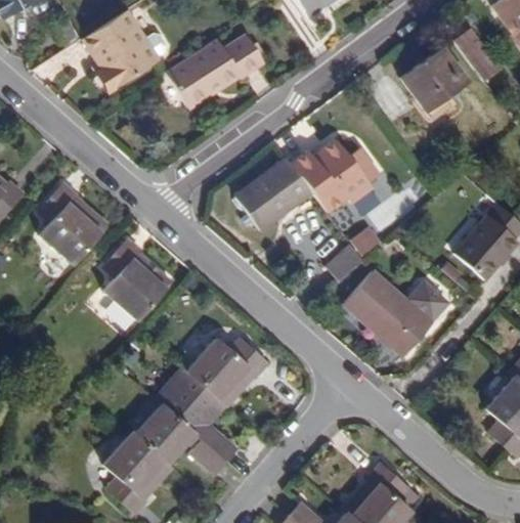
[(0,0),(0,14),(2,18),(36,0),(0,0)]
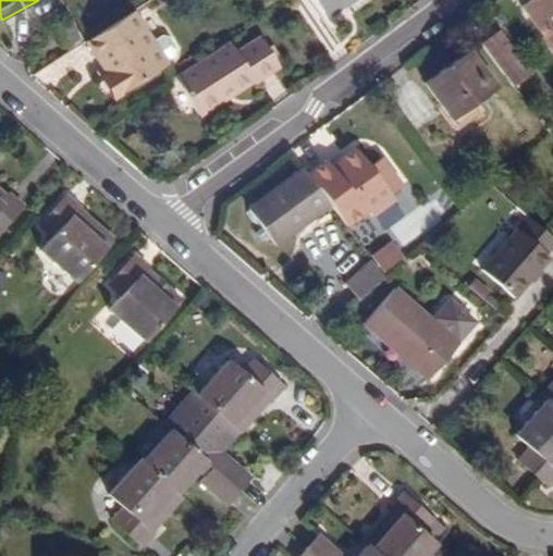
[(319,0),(332,16),(354,0),(319,0)]
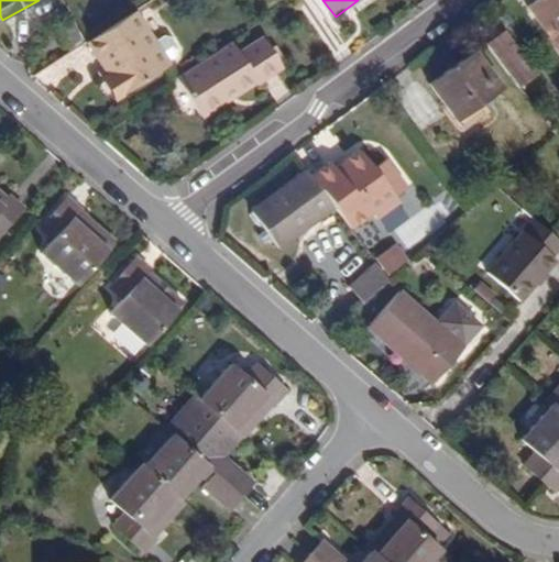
[(558,0),(539,0),(529,8),(558,47),(558,0)]
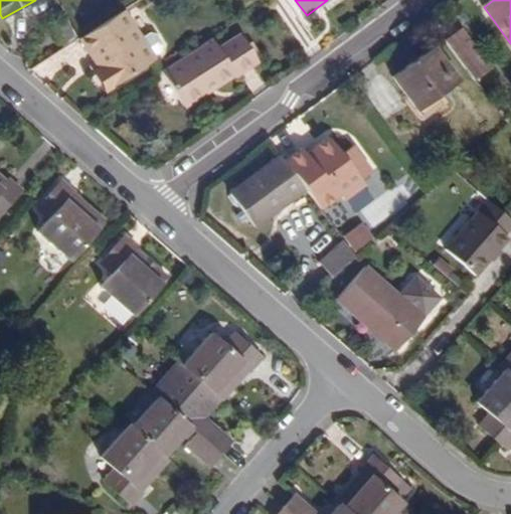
[(159,58),(127,10),(80,39),(91,53),(93,53),(102,67),(96,70),(110,94),(159,58)]
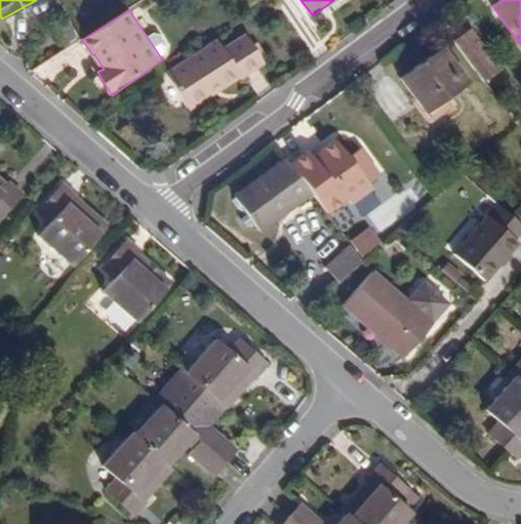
[(79,39),(69,19),(59,25),(69,45),(79,39)]
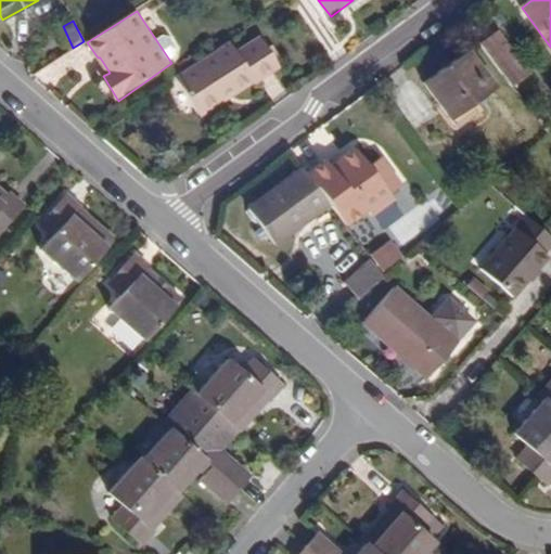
[(495,34),(482,43),(498,65),(511,55),(495,34)]
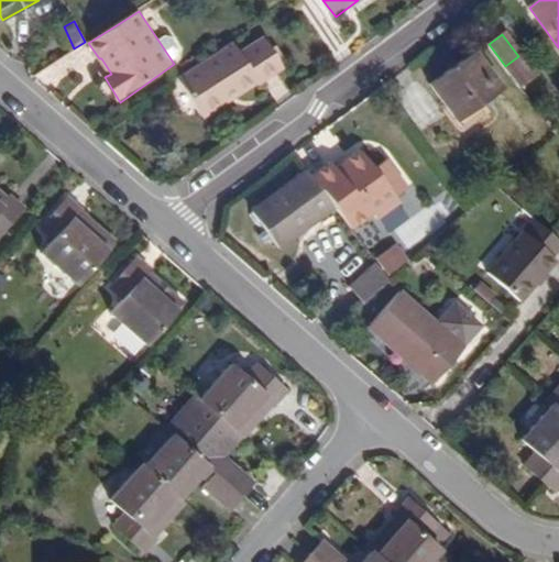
[(241,53),(233,42),(177,77),(203,116),(227,100),(225,96),(234,89),(237,94),(258,80),(261,85),(286,69),(266,37),(241,53)]
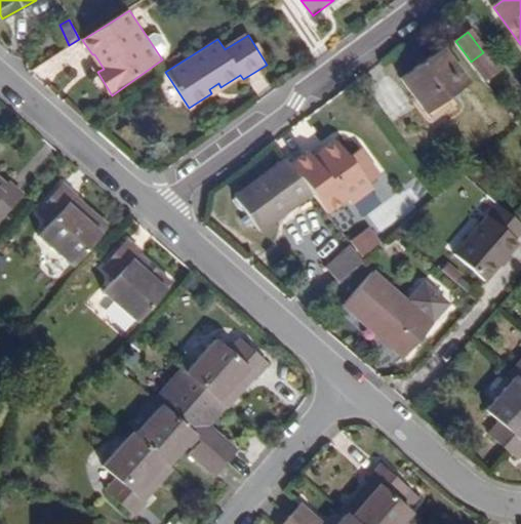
[(402,79),(428,114),(453,95),(470,83),(445,48),(402,79)]
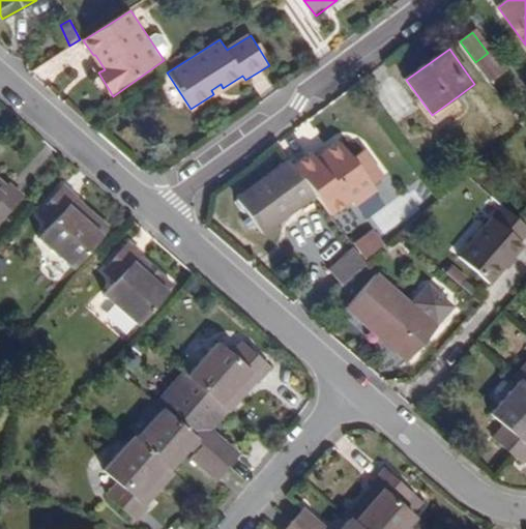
[(465,106),(458,96),(432,115),(439,124),(465,106)]
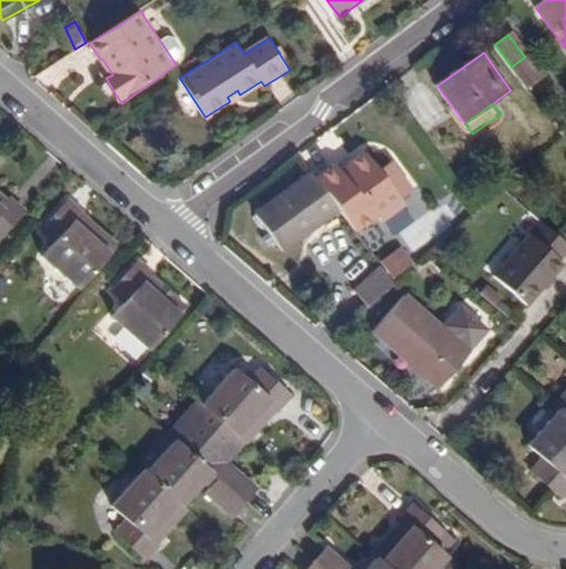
[(334,163),(316,176),(341,211),(355,231),(374,216),(373,214),(376,213),(382,221),(405,204),(399,197),(412,187),(391,159),(378,169),(364,150),(342,167),(343,169),(341,172),(334,163)]
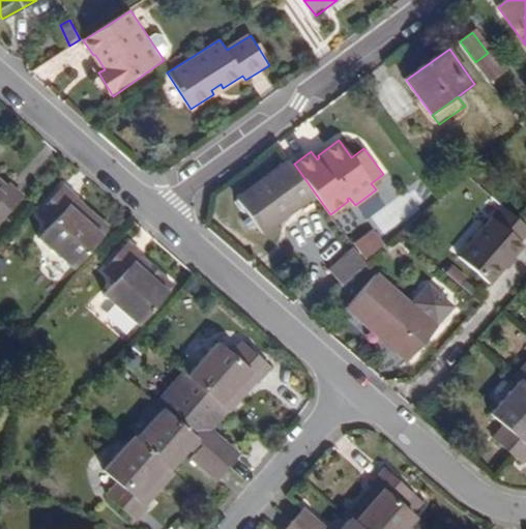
[(317,196),(294,164),(291,160),(239,200),(265,235),(317,196)]
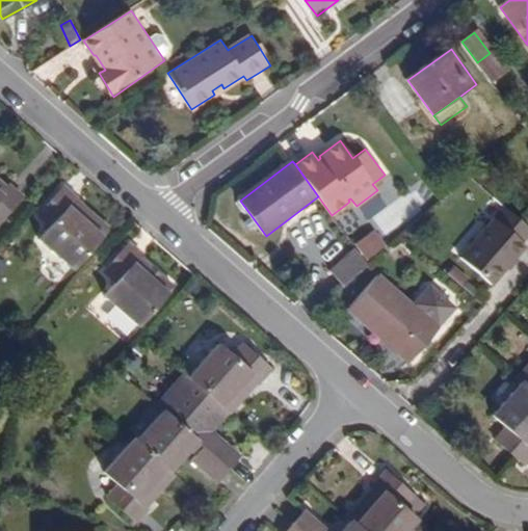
[(0,181),(0,218),(22,194),(11,185),(7,188),(0,181)]
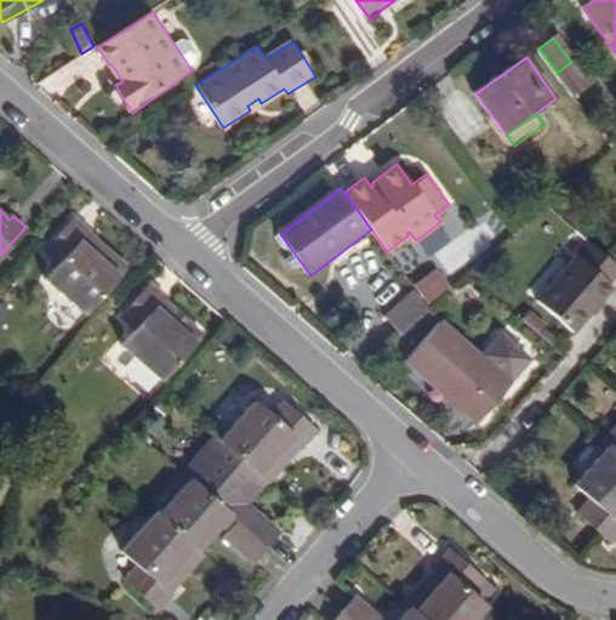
[(89,233),(91,229),(77,219),(49,250),(62,263),(49,279),(89,313),(127,267),(89,233)]
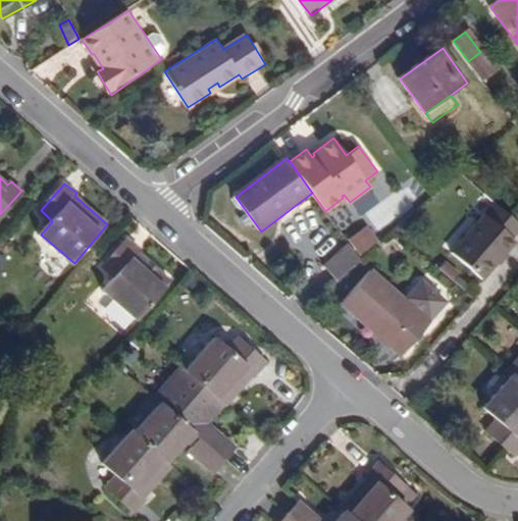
[(517,220),(498,203),(454,254),(484,281),(517,243),(517,241),(514,239),(517,235),(517,220)]
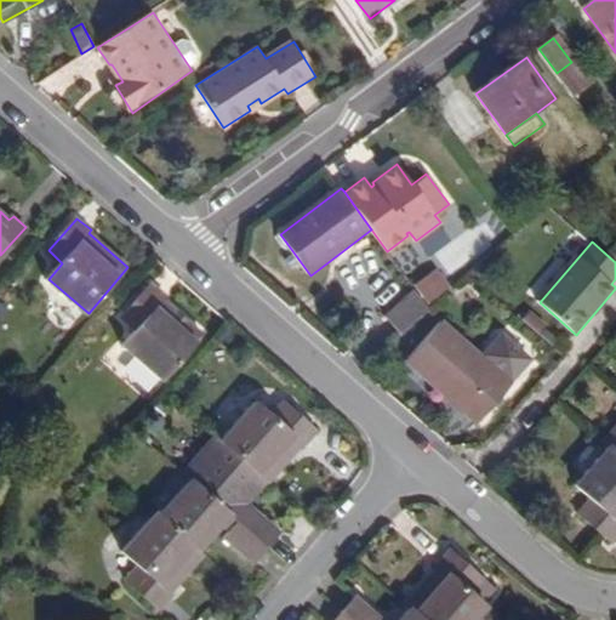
[(163,297),(165,294),(150,282),(121,313),(136,326),(121,342),(160,375),(200,330),(163,297)]
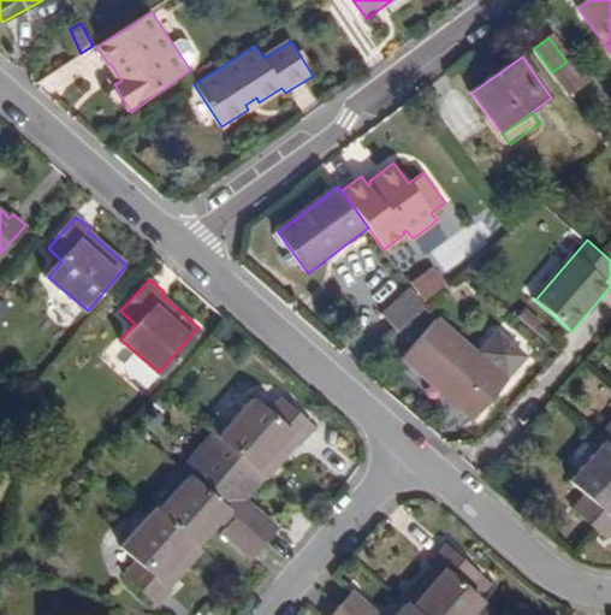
[(385,315),(401,333),(428,308),(414,289),(385,315)]
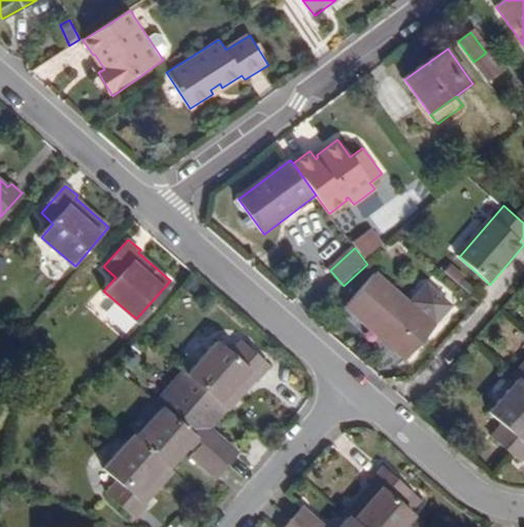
[(429,285),(412,303),(436,326),(453,306),(429,285)]
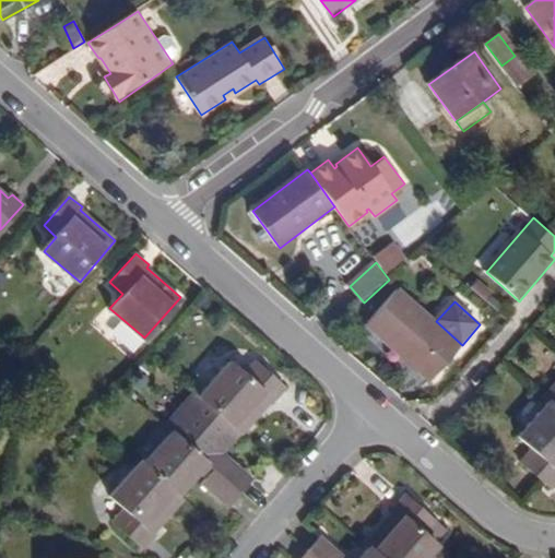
[(245,371),(232,360),(201,395),(241,431),(273,395),(276,399),(286,386),(256,360),(245,371)]
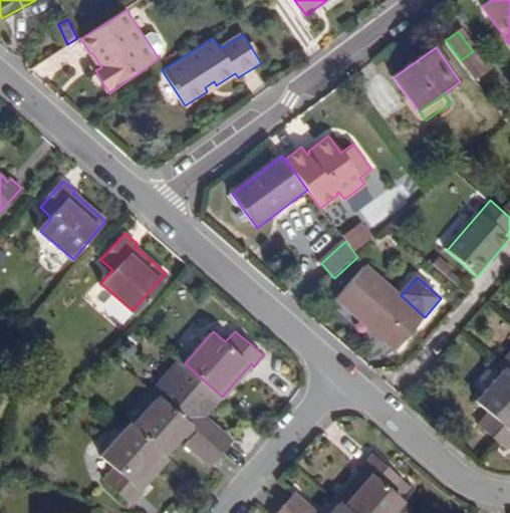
[(509,348),(500,360),(506,365),(509,368),(509,348)]
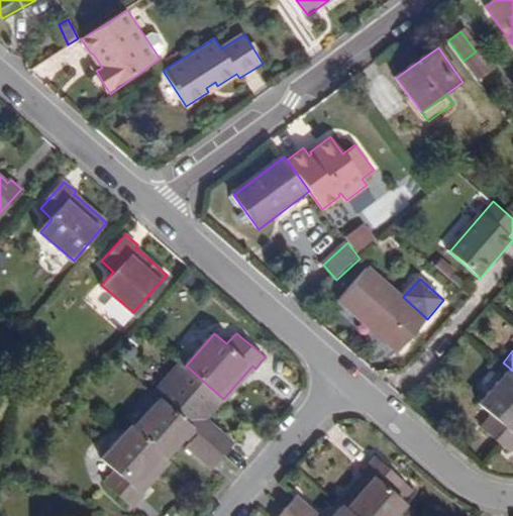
[(186,424),(200,437),(222,457),(235,443),(214,424),(212,426),(200,415),(207,409),(210,412),(223,399),(186,366),(182,362),(152,395),(160,401),(186,424)]
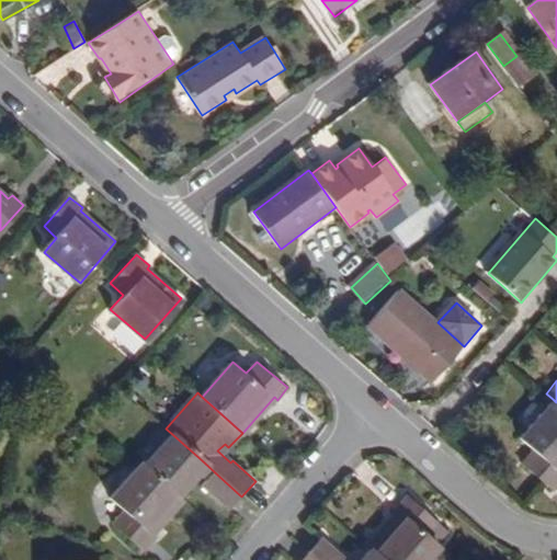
[(556,402),(553,399),(522,433),(536,446),(525,458),(554,484),(556,482),(556,402)]
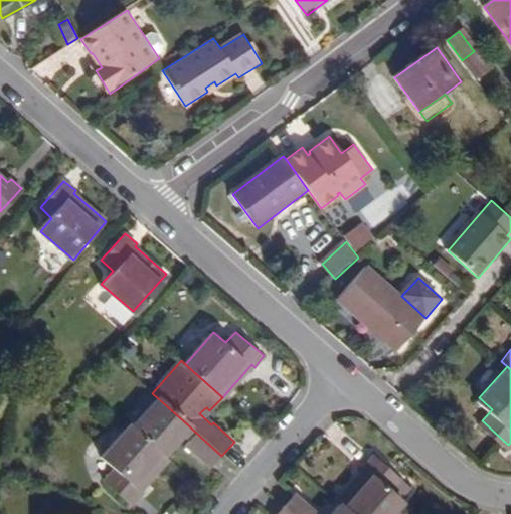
[(159,399),(135,427),(166,456),(185,433),(180,429),(185,422),(159,399)]
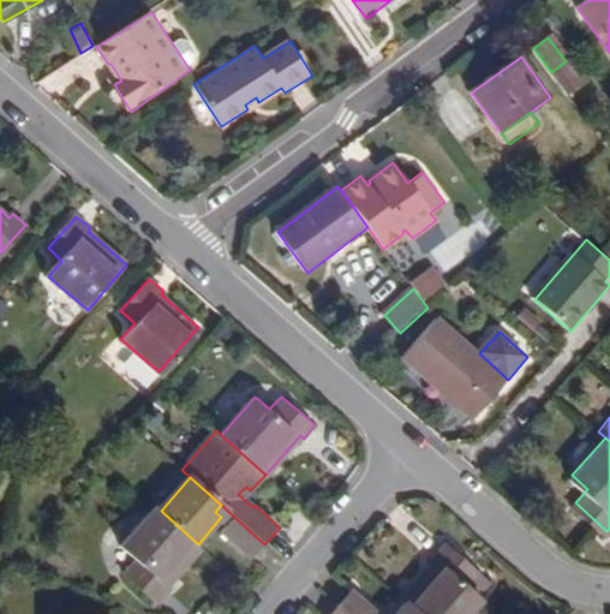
[(166,584),(199,546),(198,544),(161,511),(157,507),(121,547),(136,561),(126,572),(159,600),(169,589),(166,584)]
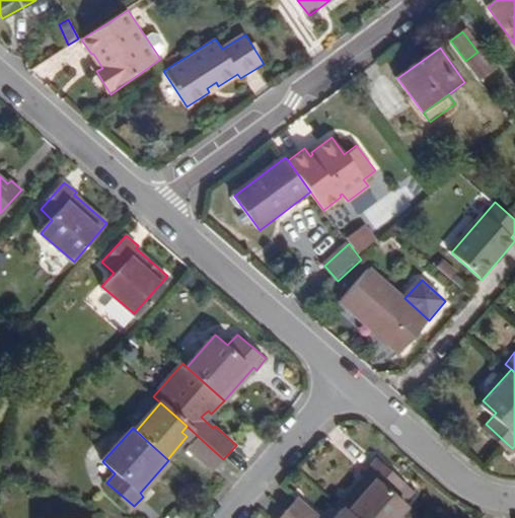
[(191,449),(215,469),(223,459),(201,439),(191,449)]
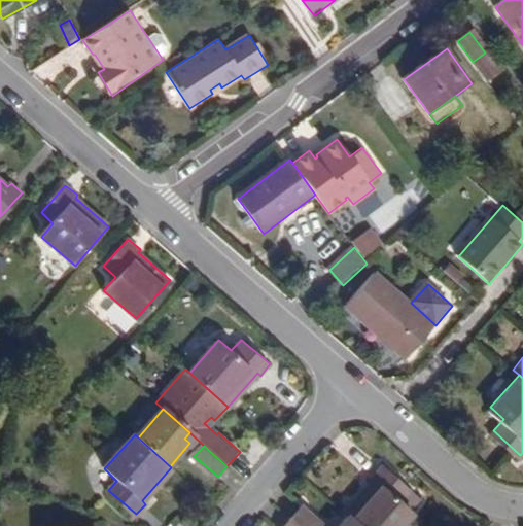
[(375,479),(345,512),(347,513),(361,525),(399,525),(414,511),(402,500),(411,490),(382,465),(373,475),(375,479)]
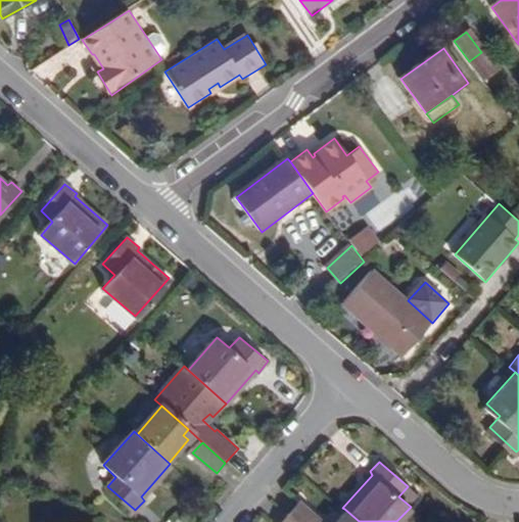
[(319,521),(321,520),(297,500),(287,511),(300,521),(319,521)]
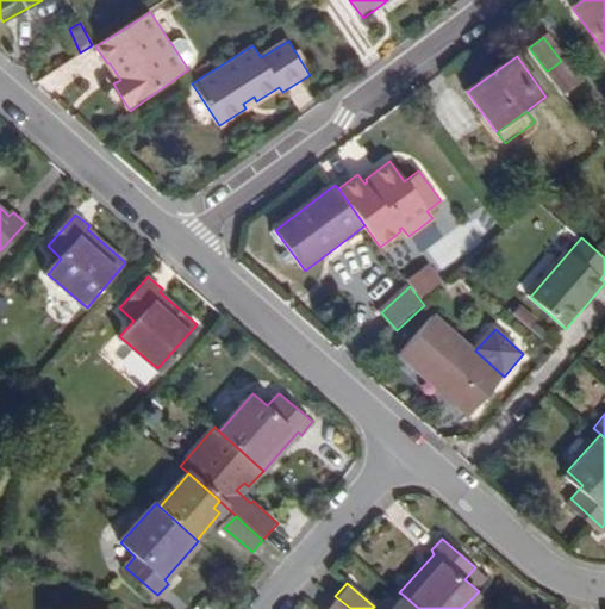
[(418,608),(401,594),(388,608),(418,608)]
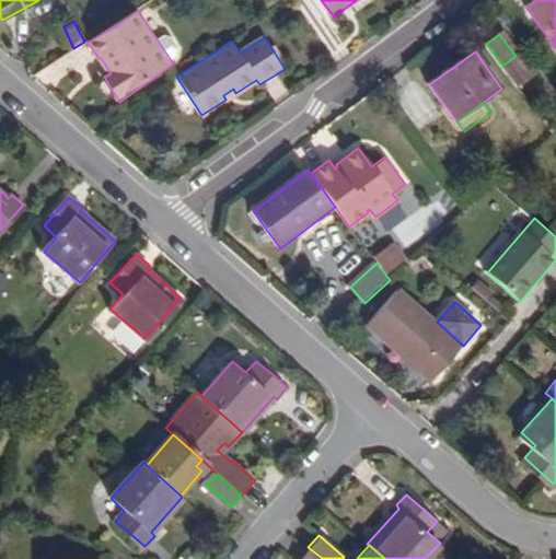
[(322,558),(308,547),(297,558),(322,558)]
